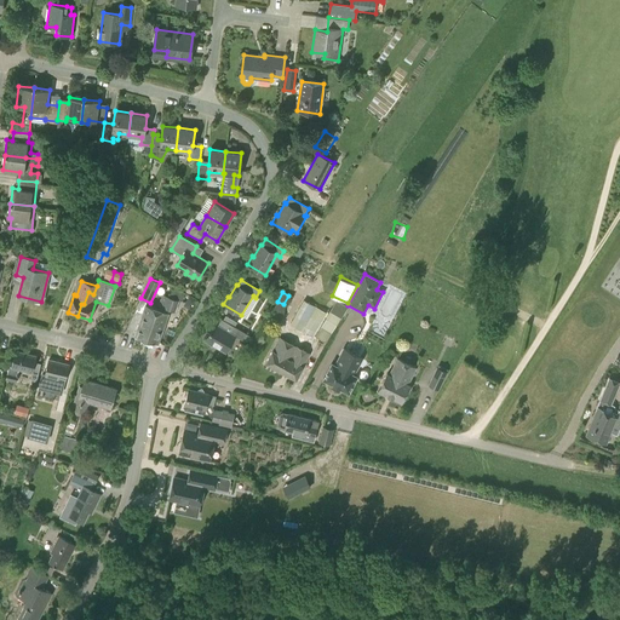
[(159,309),(148,340),(158,344),(168,313),(166,313),(167,309),(174,311),(178,300),(162,294),(158,309),(159,309)]
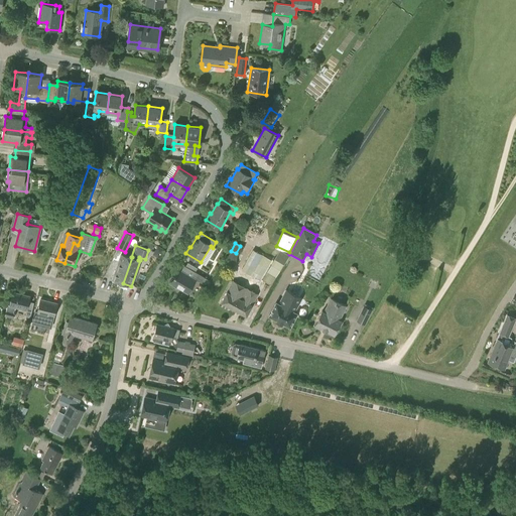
[(271,285),(289,255),(280,249),(274,259),(275,259),(262,279),(271,285)]
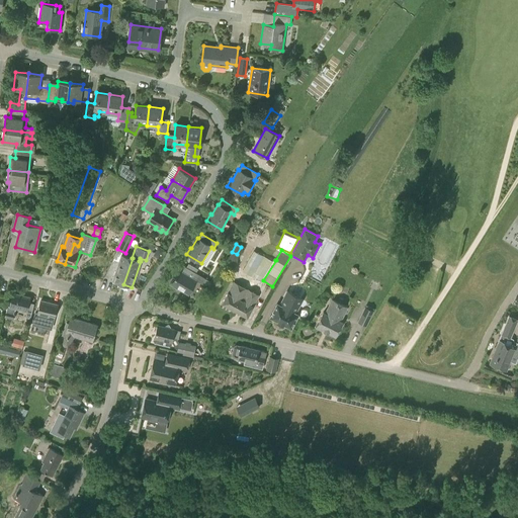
[(261,281),(272,261),(254,251),(243,271),(261,281)]
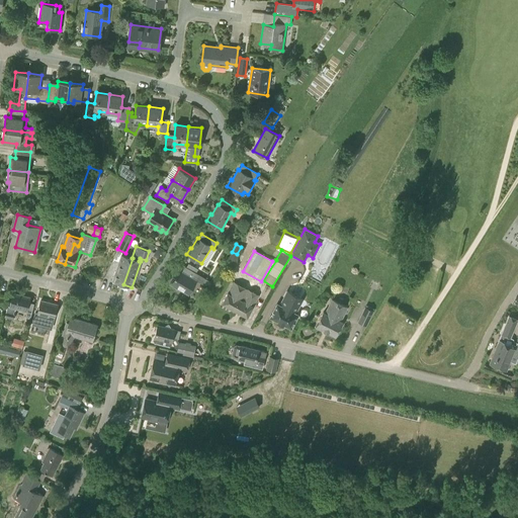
[(133,258),(132,258),(121,255),(112,280),(123,284),(133,258)]
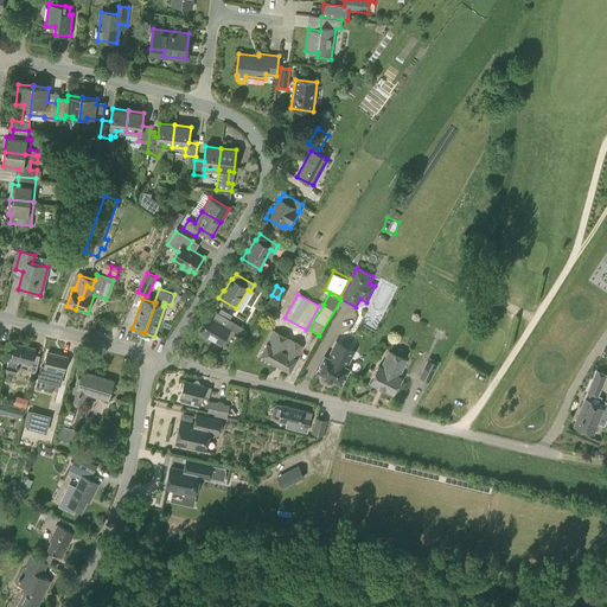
[(273,318),(278,310),(267,304),(262,313),(273,318)]
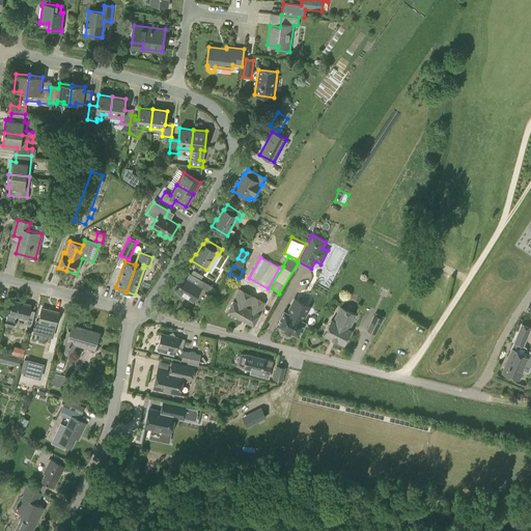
[(197,285),(184,277),(179,285),(178,284),(174,291),(182,296),(182,295),(193,302),(201,288),(210,292),(213,287),(200,280),(197,285)]
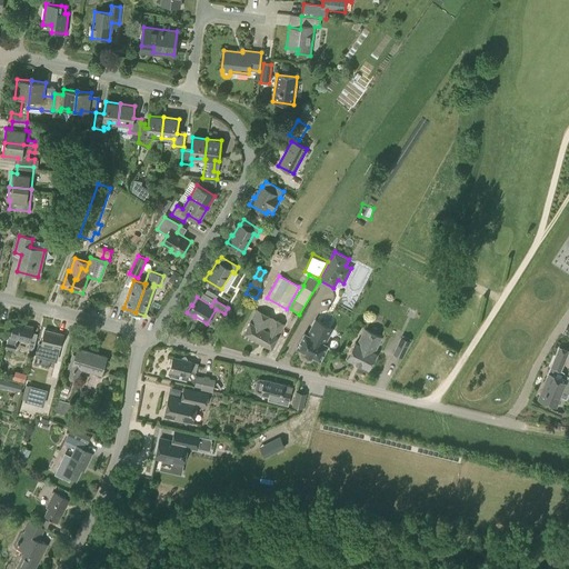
[(271,348),(278,336),(283,325),(257,310),(250,321),(245,333),(271,348)]
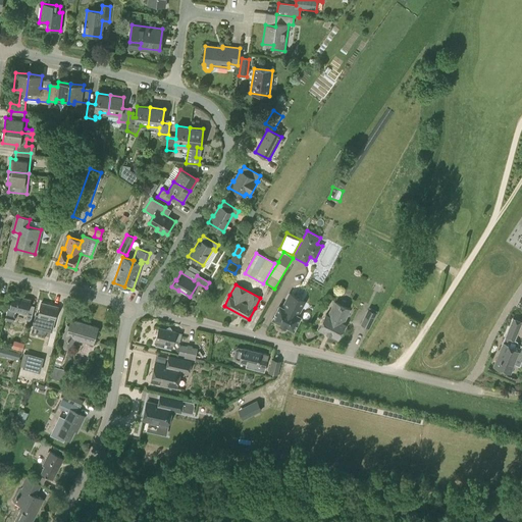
[(298,316),(306,302),(290,294),(281,308),(278,306),(272,319),(294,330),(301,318),(298,316)]
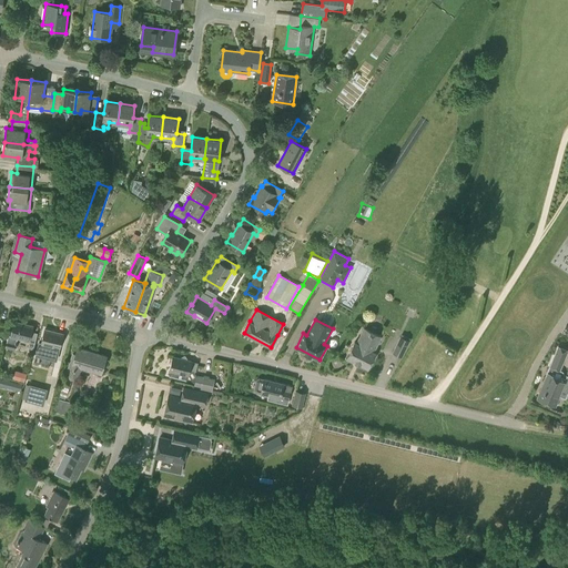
[(29,341),(32,326),(13,322),(10,336),(8,335),(6,348),(16,351),(17,343),(16,343),(17,338),(29,341)]
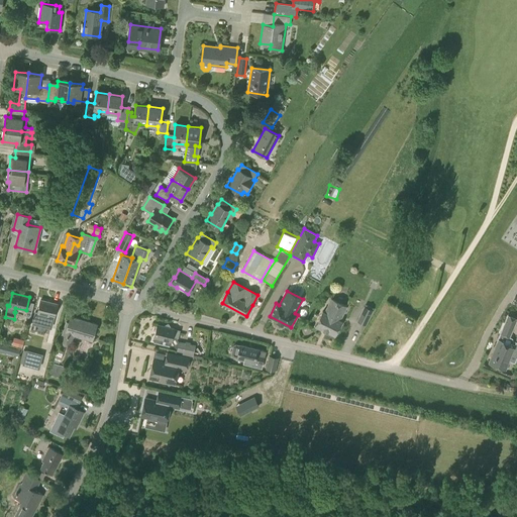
[(340,320),(346,306),(331,299),(324,312),(322,311),(315,325),(334,335),(341,321),(340,320)]
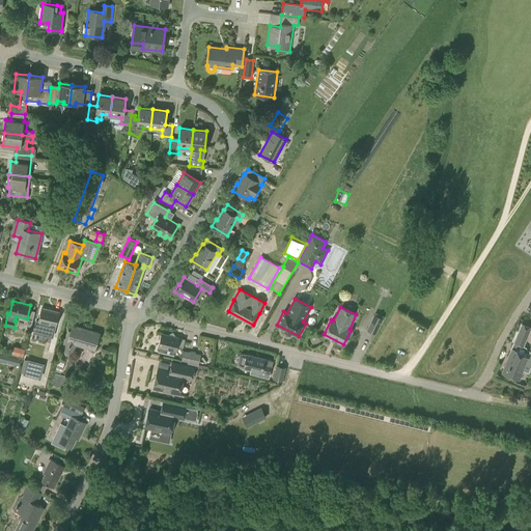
[(55,326),(59,312),(42,308),(38,322),(37,322),(35,332),(39,333),(39,334),(42,334),(43,332),(42,332),(44,323),(55,326)]
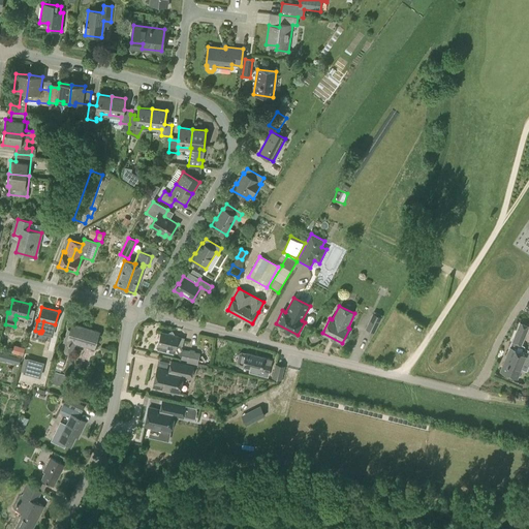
[(374,333),(381,315),(373,311),(366,329),(374,333)]
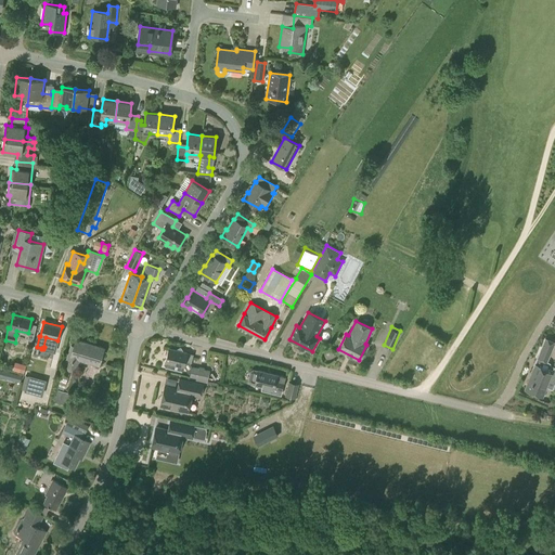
[(553,390),(554,384),(554,368),(551,366),(550,363),(547,362),(554,343),(554,339),(545,336),(533,365),(534,365),(525,389),(542,397),(546,387),(553,390)]
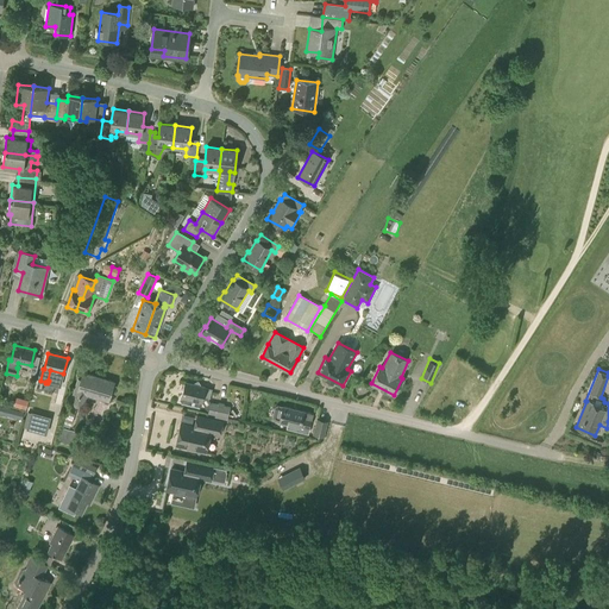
[(114,382),(83,372),(81,381),(77,380),(71,401),(83,405),(87,395),(108,401),(114,382)]
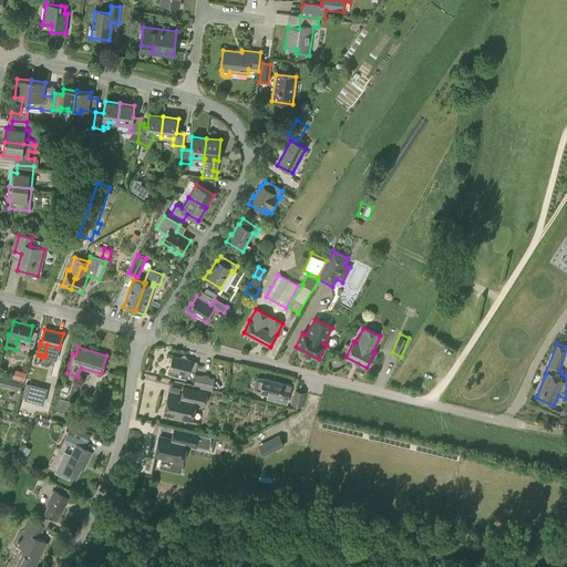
[(187,375),(191,360),(173,356),(169,371),(168,375),(186,380),(187,374),(187,375)]
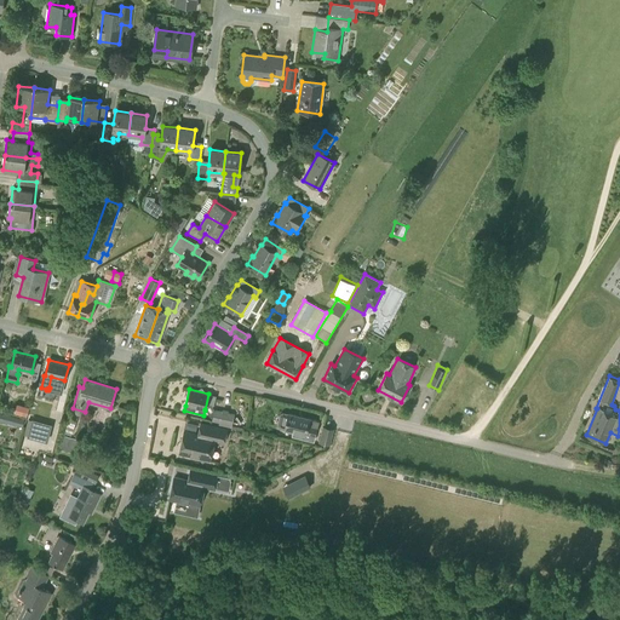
[(17,403),(15,412),(24,415),(27,406),(17,403)]
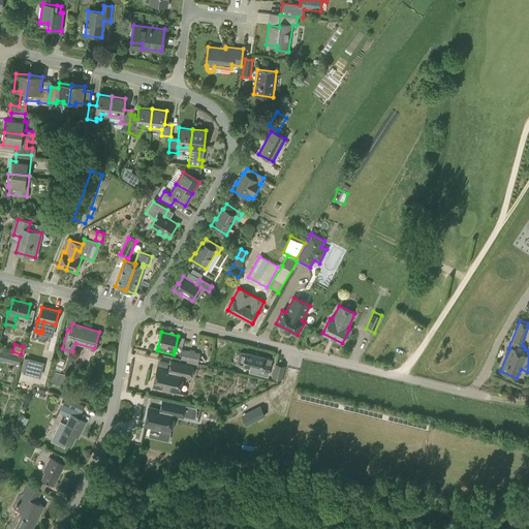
[(194,352),(195,350),(189,349),(189,350),(183,349),(181,360),(187,361),(186,363),(197,365),(200,353),(194,352)]
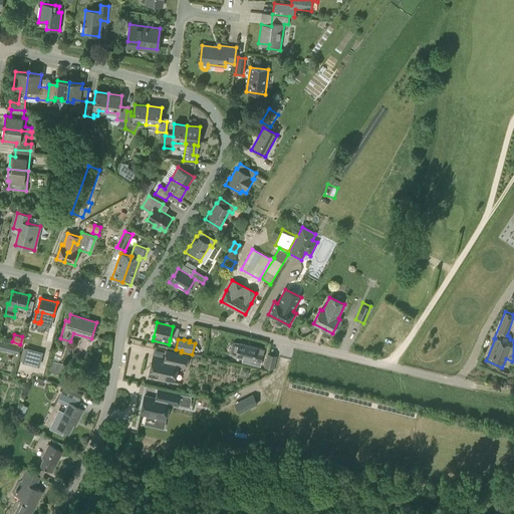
[(0,349),(18,354),(20,347),(0,342),(0,349)]
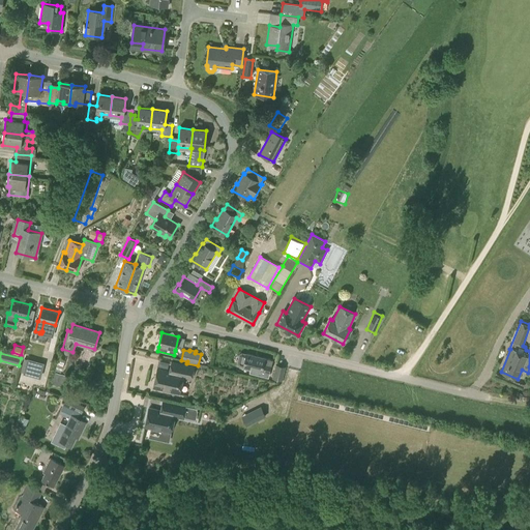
[(246,354),(241,353),(239,355),(237,363),(239,365),(243,366),(243,367),(261,372),(269,374),(272,360),(264,358),(246,354)]
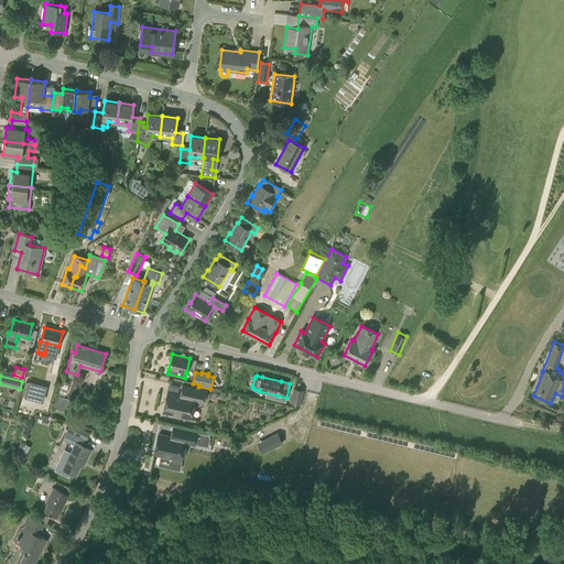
[(43,402),(47,387),(29,381),(24,398),(43,402)]
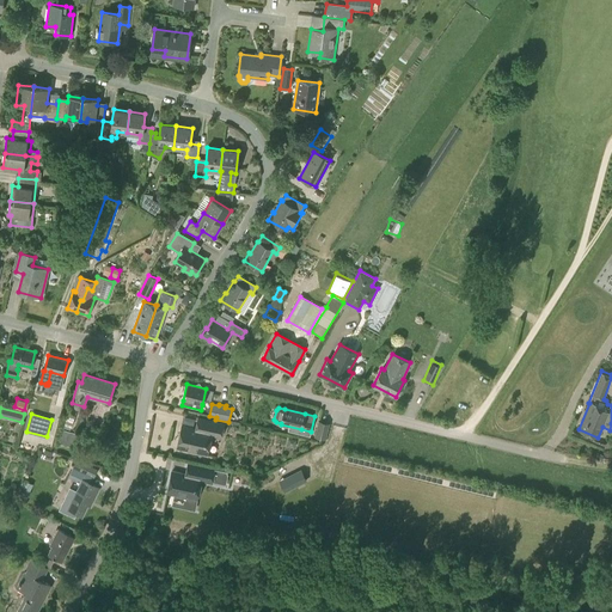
[(221,438),(224,423),(197,418),(195,429),(182,426),(177,447),(207,454),(210,435),(221,438)]
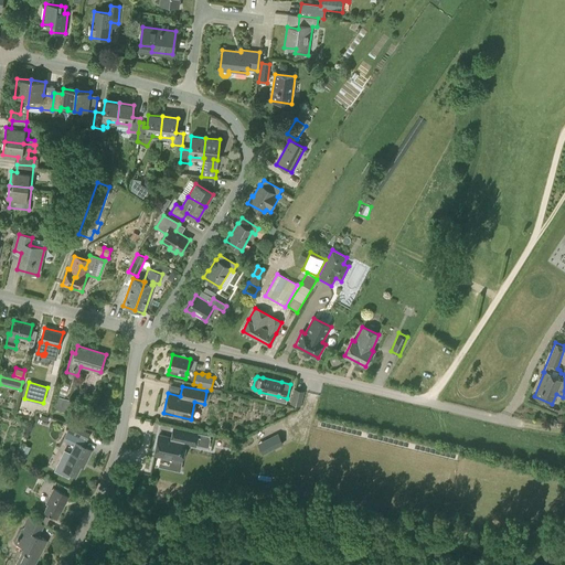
[(300,406),(304,392),(294,388),(290,404),(300,406)]
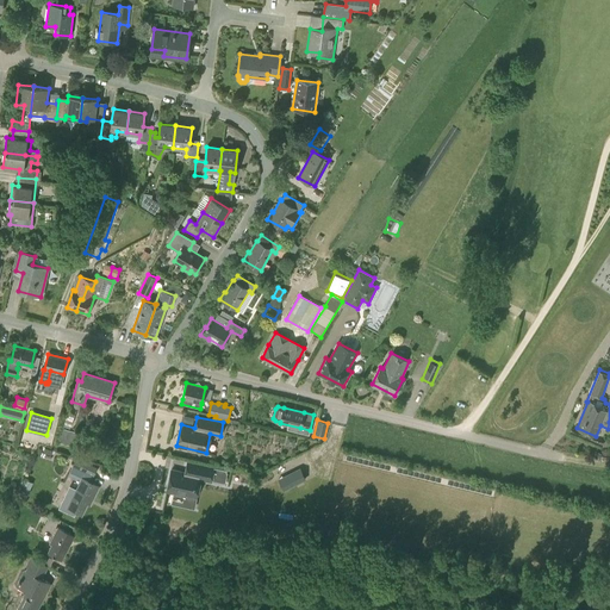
[(72,447),(76,434),(62,429),(58,442),(72,447)]
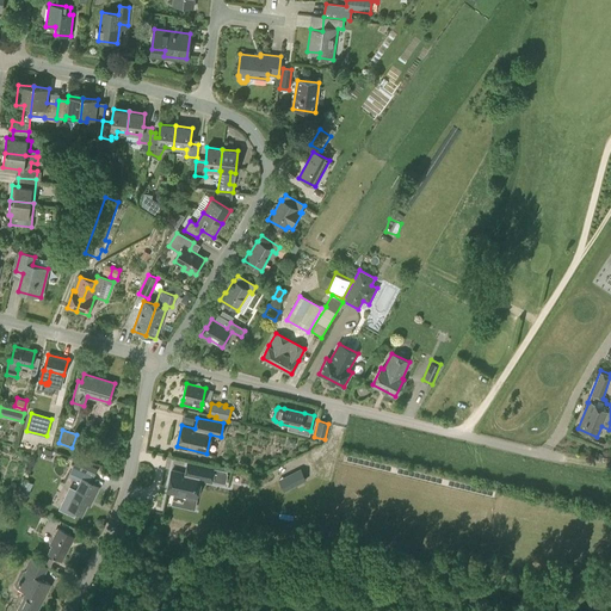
[(94,477),(98,469),(76,458),(73,467),(94,477)]
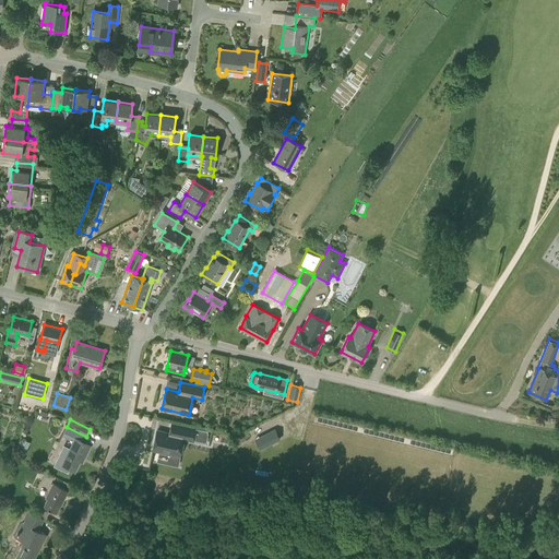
[(193,441),(195,429),(171,424),(169,433),(157,430),(153,450),(179,456),(183,440),(193,441)]
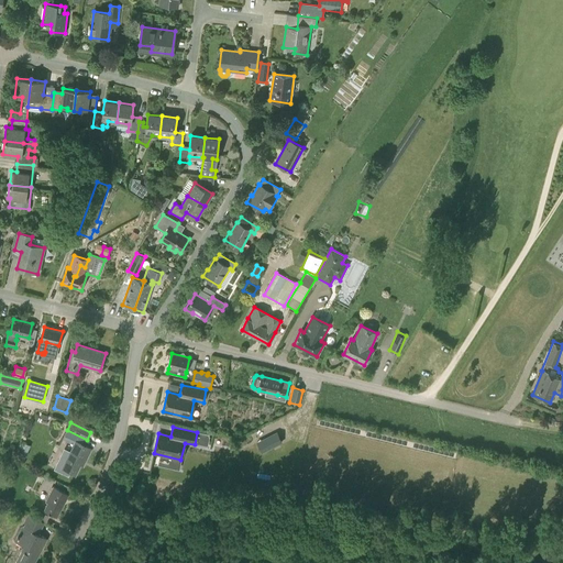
[(264,439),(269,450),(283,443),(277,432),(264,439)]
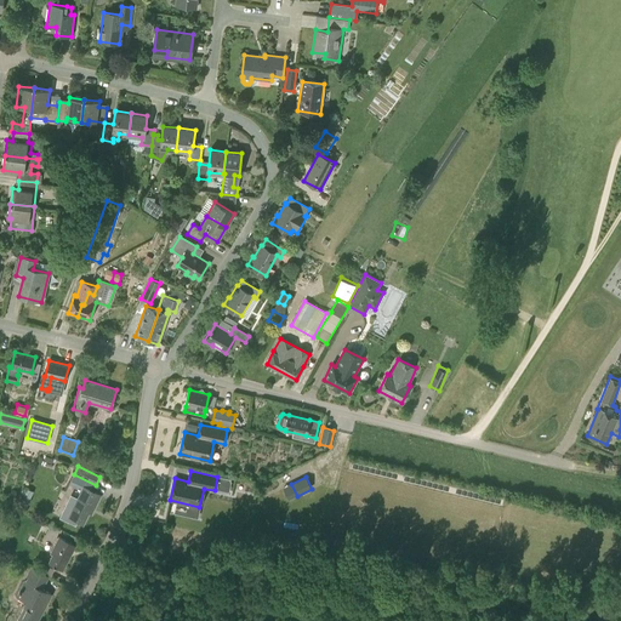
[(91,514),(101,495),(84,486),(78,499),(70,495),(60,518),(75,525),(78,520),(83,523),(89,512),(91,514)]
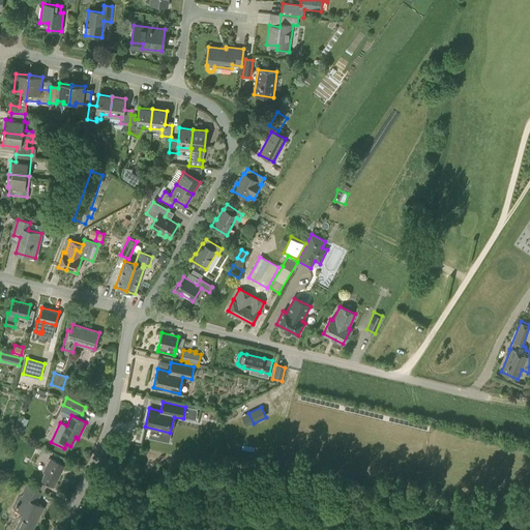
[(46,463),(51,452),(43,448),(38,459),(46,463)]
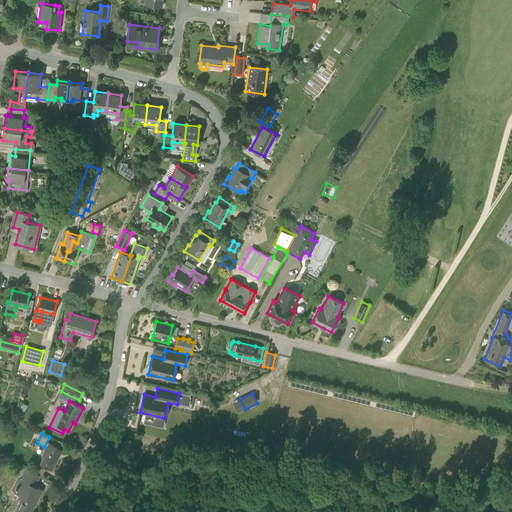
[(52,470),(62,450),(49,443),(42,456),(46,458),(42,465),(52,470)]
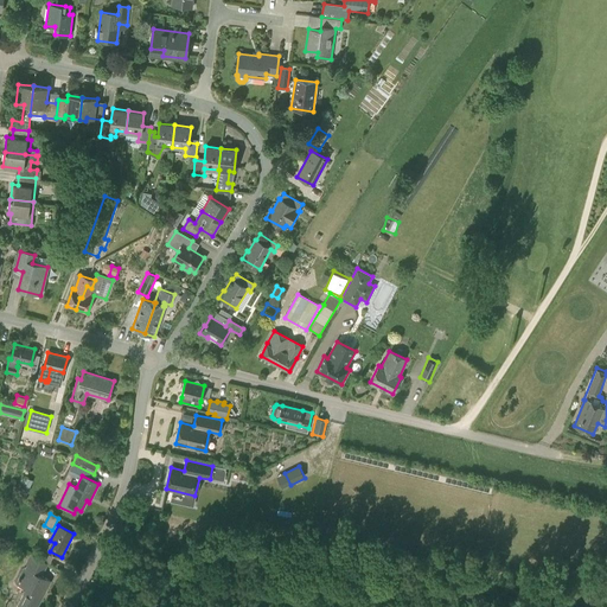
[(48,563),(31,555),(26,566),(27,566),(26,569),(24,568),(17,582),(27,588),(24,593),(25,594),(18,606),(36,606),(50,581),(40,576),(48,563)]
